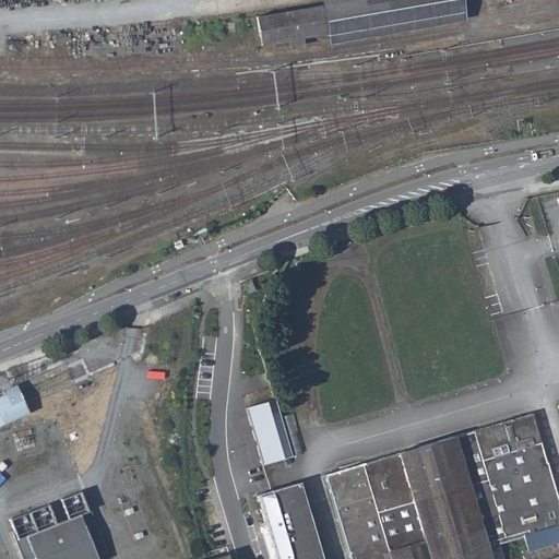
[(263,39),(329,28),(323,0),(317,0),(258,10),(263,39)]
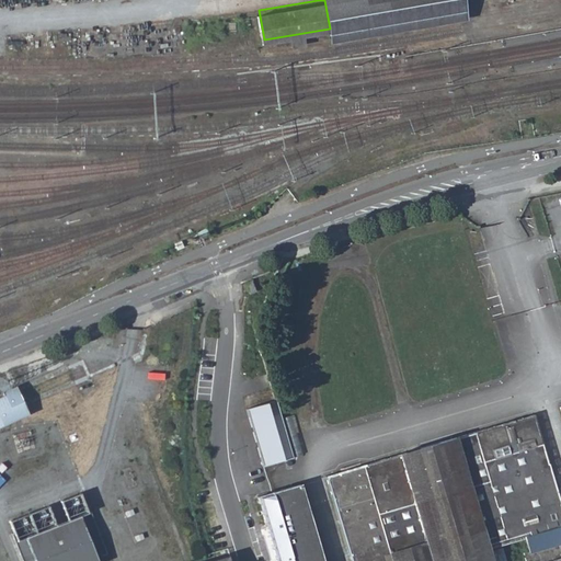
[(324,0),(330,29),(468,4),(467,0),(324,0)]
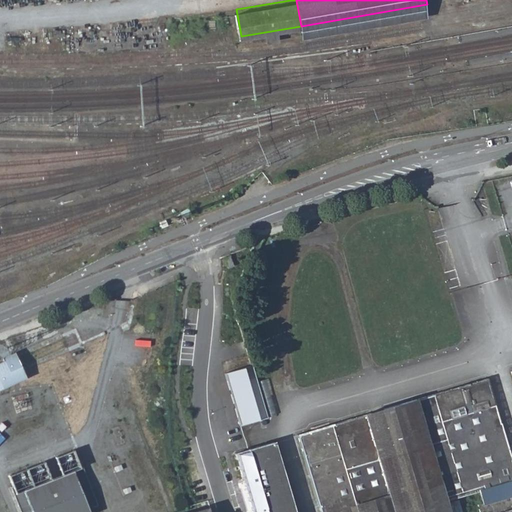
[(254,245),(252,250),(257,252),(262,240),(257,237),(254,245)]
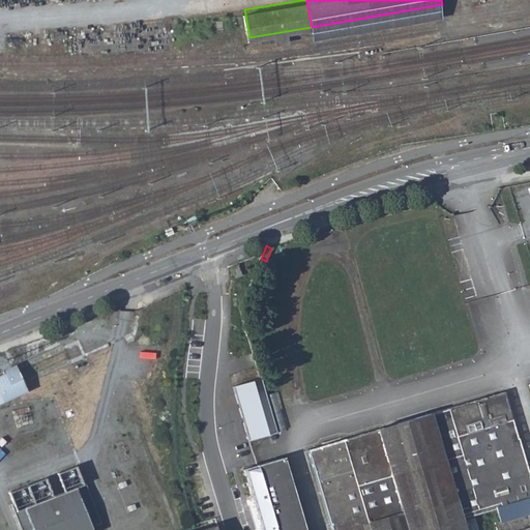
[(2,373),(0,373),(0,407),(30,393),(16,363),(1,371),(2,373)]
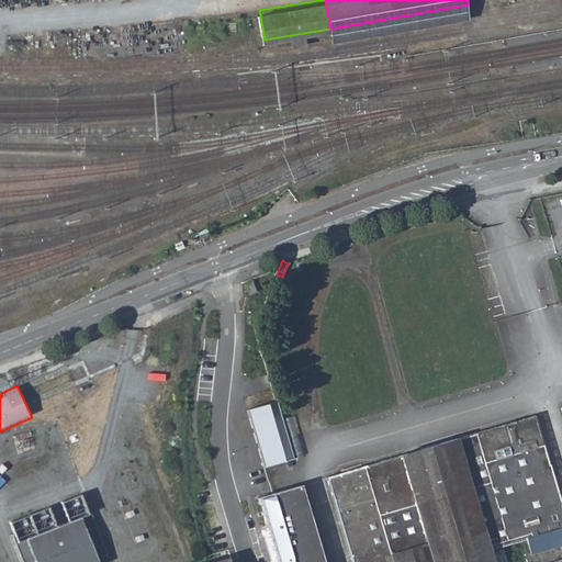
[(272,386),(247,394),(267,465),(293,459),(272,386)]
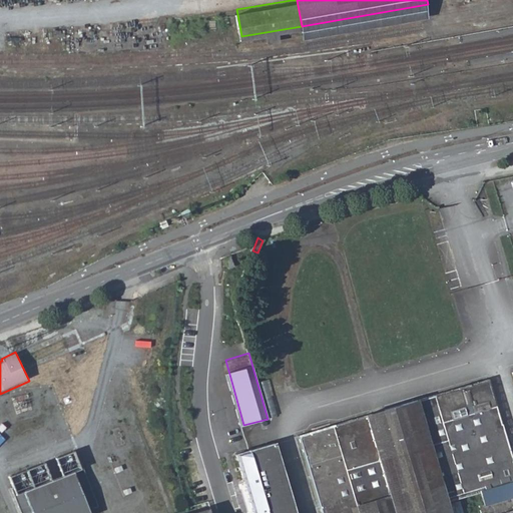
[(512,512),(512,464),(487,379),(299,435),(322,512),(448,512),(445,499),(446,499),(454,496),(478,489),(485,512),(482,512),(512,512)]
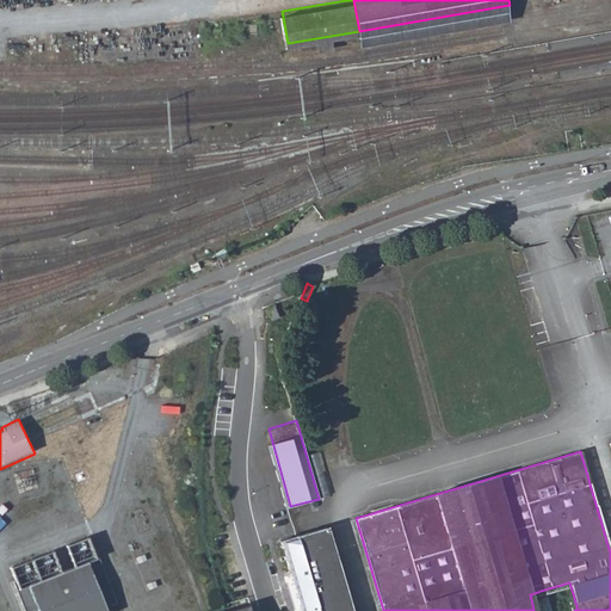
[(351,610),(327,526),(300,536),(320,610),(351,610)]
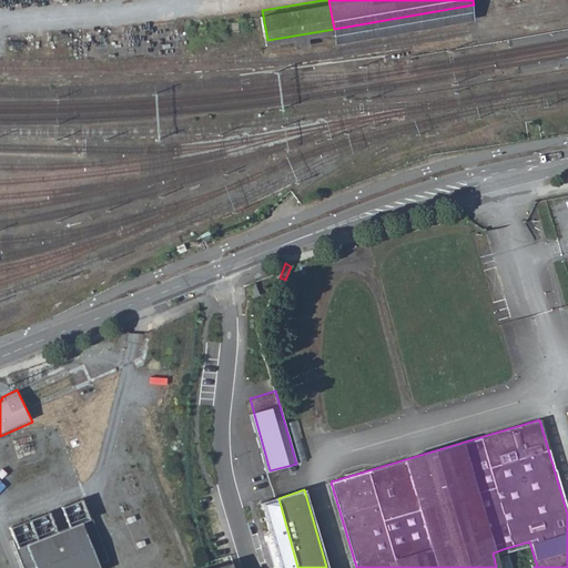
[(297,567),(279,498),(266,500),(285,567),(297,567)]
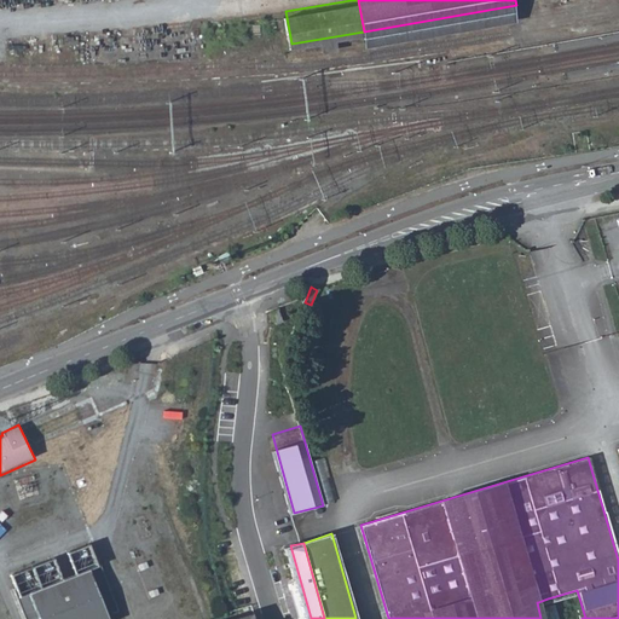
[(102,565),(17,597),(24,618),(110,618),(121,615),(102,565)]
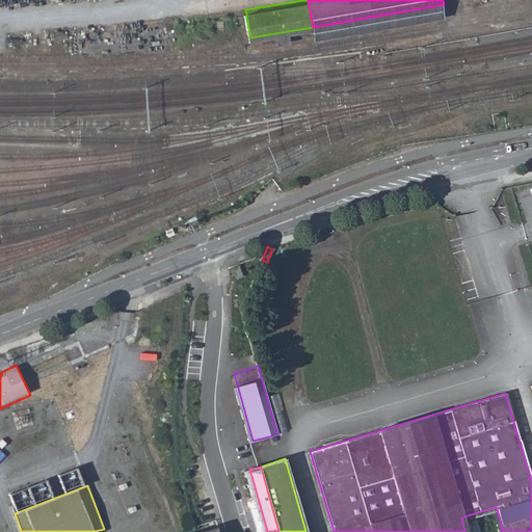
[(471,514),(462,517),(466,528),(474,525),(471,514)]
